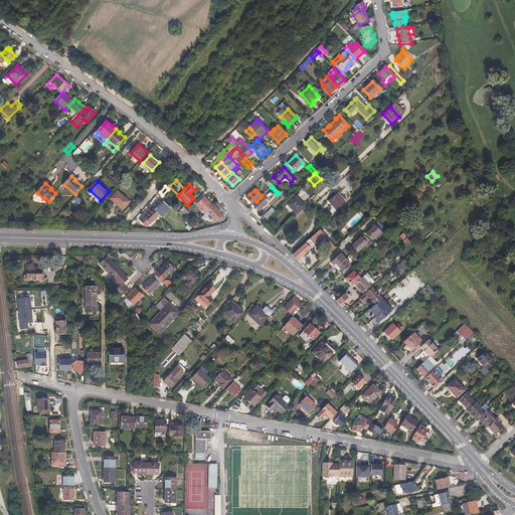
[(110,199),(123,210),(127,205),(124,202),(126,200),(117,192),(110,199)]
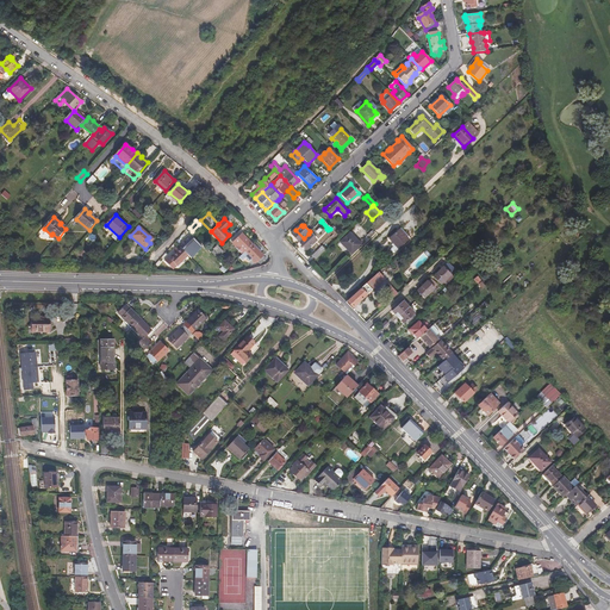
[(291,235),(298,243),(304,238),(296,230),(291,235)]
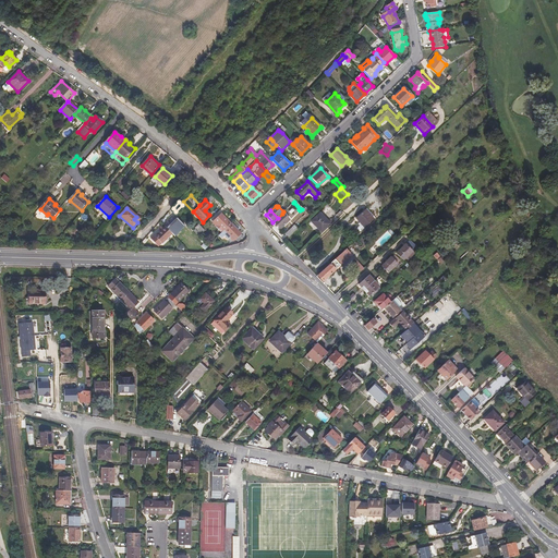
[(365,211),(355,220),(363,228),(373,220),(365,211)]
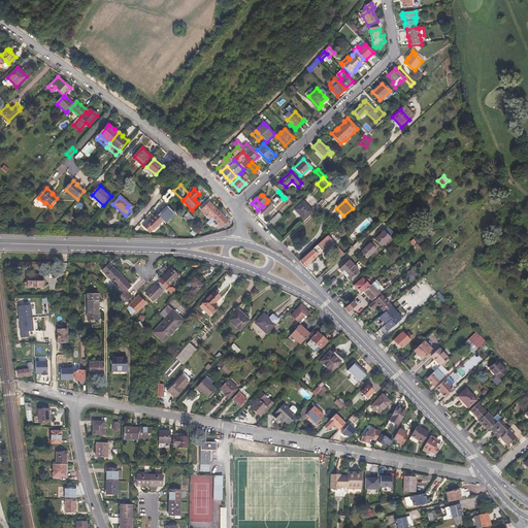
[(204,211),(202,215),(208,221),(211,218),(218,211),(208,202),(202,208),(204,211)]
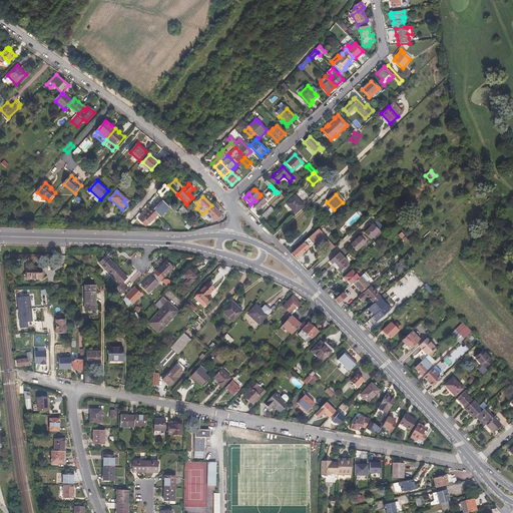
[(250,204),(258,211),(267,203),(260,196),(255,200),(250,204)]
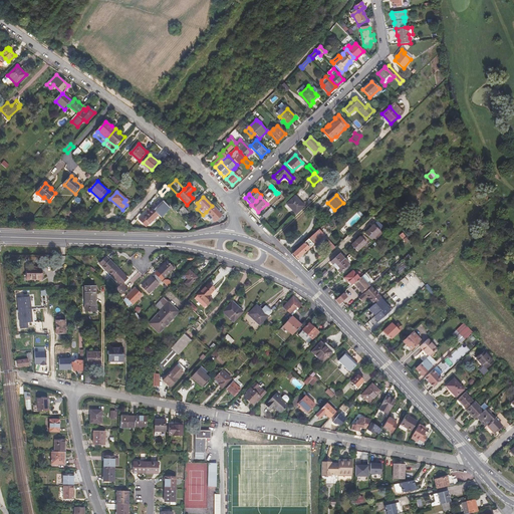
[(162,200),(168,207),(171,204),(165,198),(162,200)]
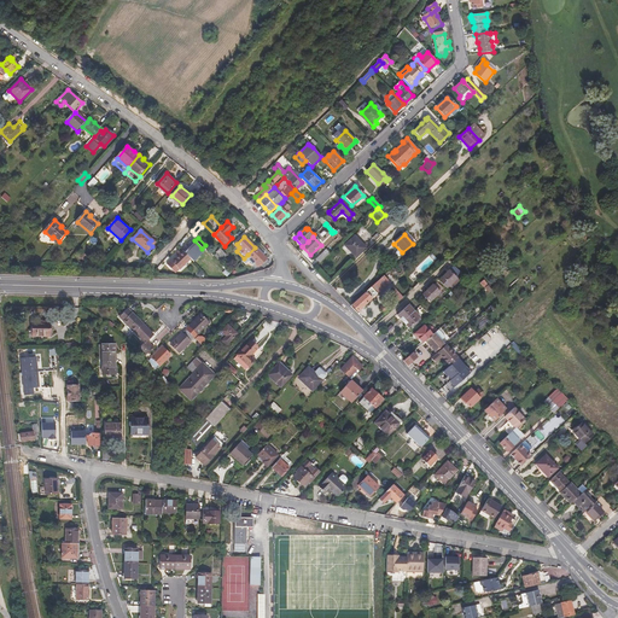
[(344,246),(355,258),(357,256),(365,249),(354,238),(344,246)]
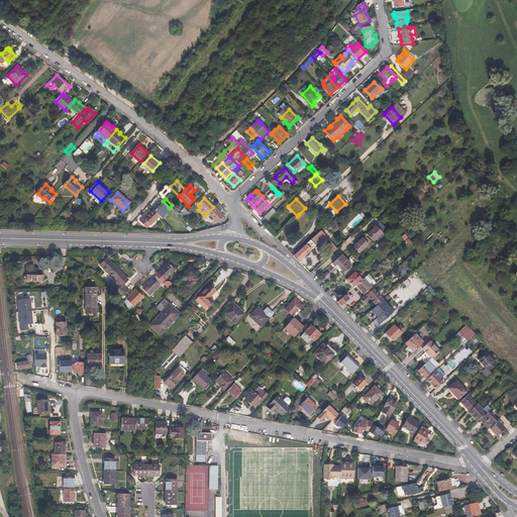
[(153,210),(160,217),(169,208),(163,201),(153,210)]
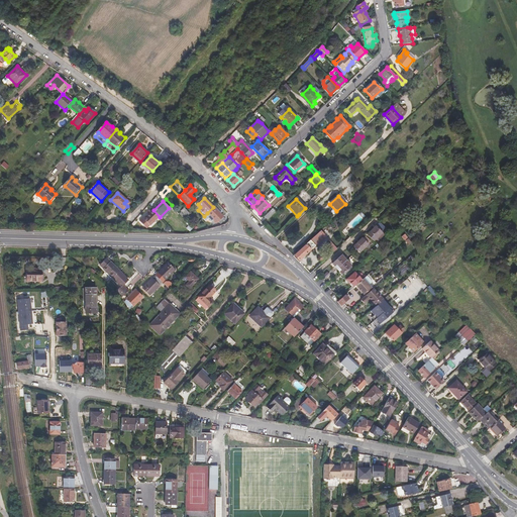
[(207,213),(204,216),(202,218),(204,221),(208,219),(212,223),(214,222),(218,225),(224,219),(213,207),(207,213)]
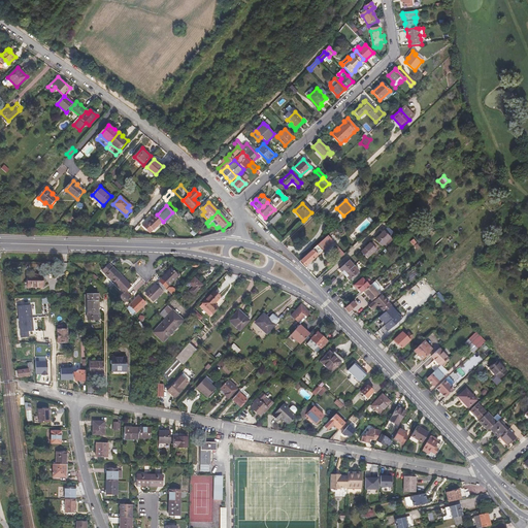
[(277,213),(269,223),(272,226),(281,217),(277,213)]
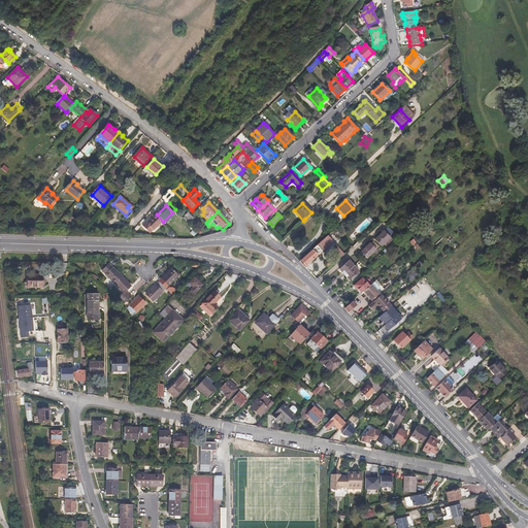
[(146,223),(143,226),(147,231),(152,230),(153,230),(154,231),(163,222),(157,215),(147,224),(146,223)]
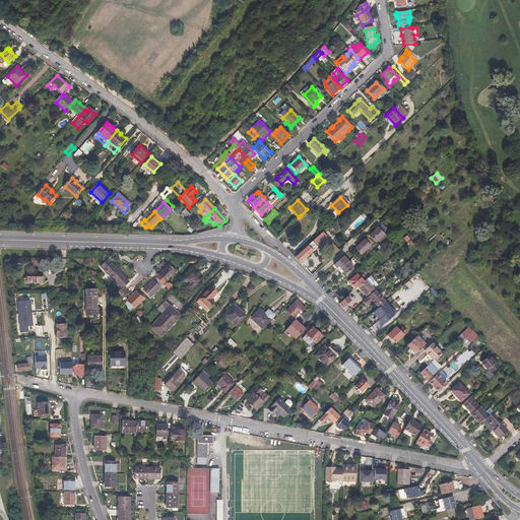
[(183,217),(186,220),(192,215),(188,212),(183,217)]
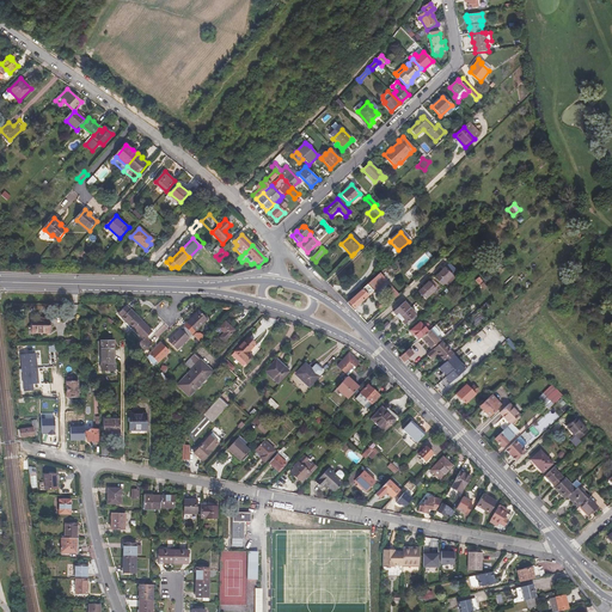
[(454,271),(448,264),(442,269),(433,279),(440,286),(451,277),(450,276),(454,271)]
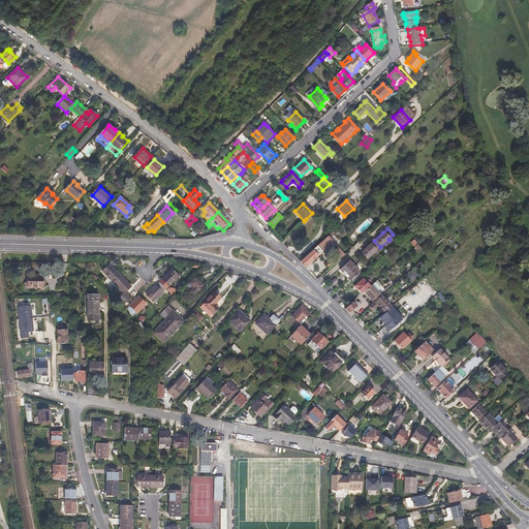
[(328,237),(317,247),(321,252),(333,243),(328,237)]
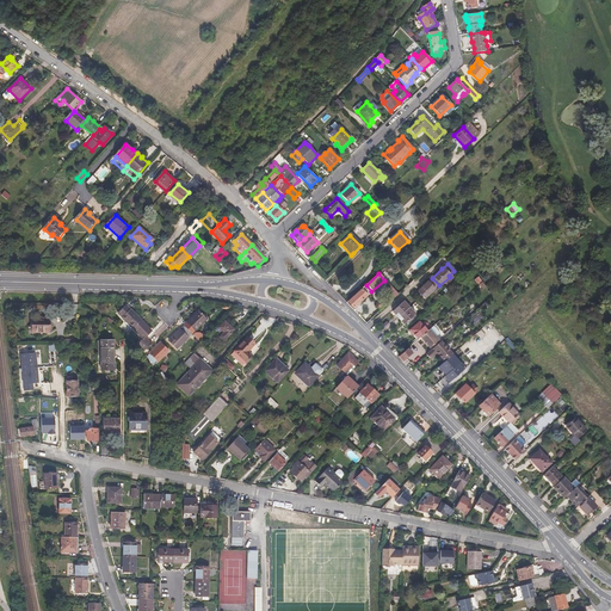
[(427,283),(417,292),(424,300),(434,290),(433,289),(437,287),(431,279),(427,283)]
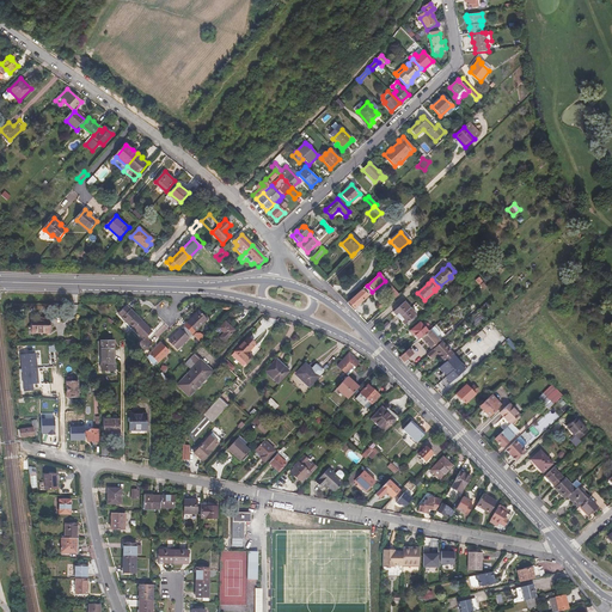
[(367,286),(347,303),(354,310),(372,292),(367,286)]
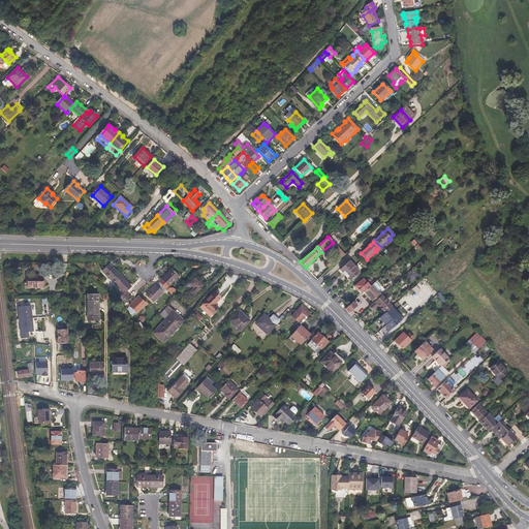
[(335,252),(339,257),(341,258),(344,255),(338,249),(335,252)]
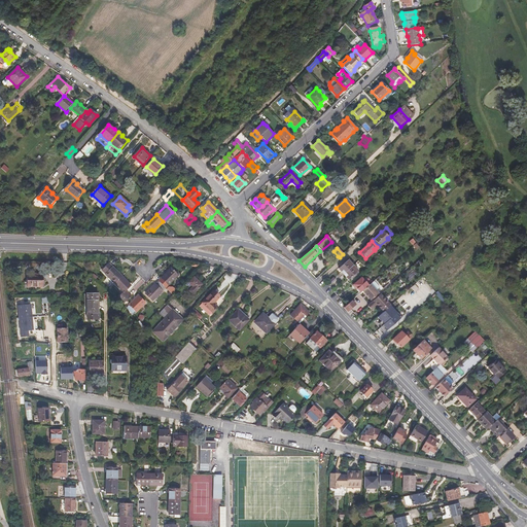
[(338,256),(330,262),(331,265),(340,257),(338,256)]
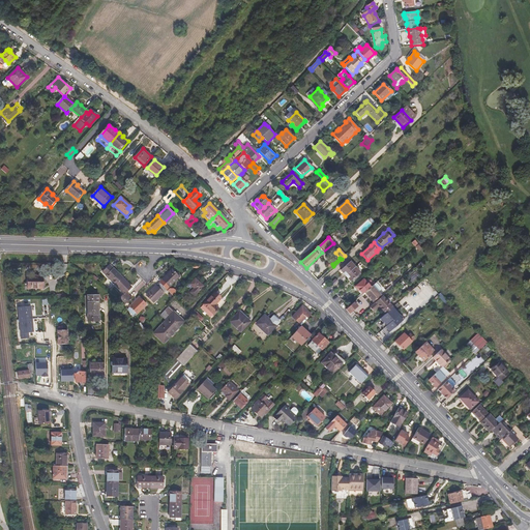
[(349,263),(340,271),(345,276),(349,282),(354,278),(355,280),(357,277),(356,276),(358,273),(349,263)]
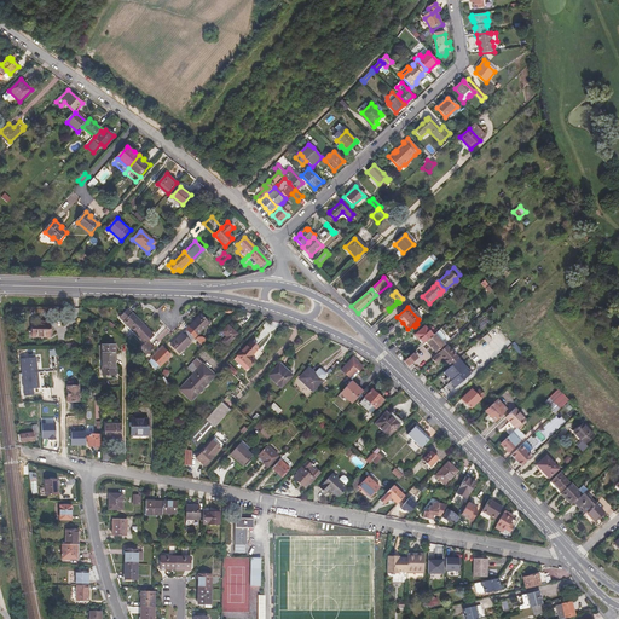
[(120,318),(136,334),(143,325),(132,314),(132,316),(127,311),(120,318)]
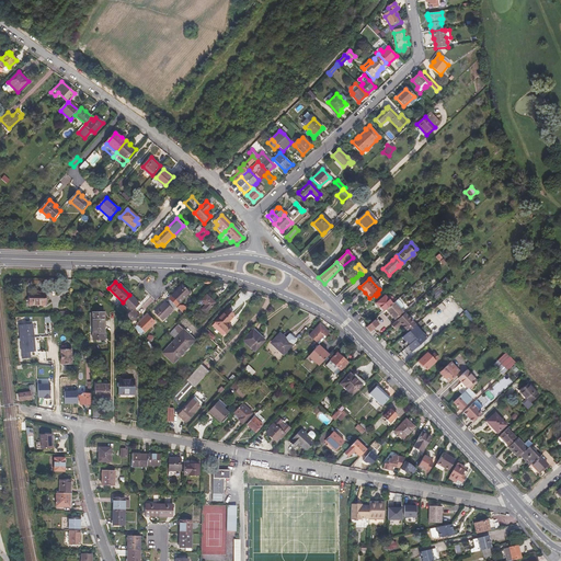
[(183,287),(170,300),(176,307),(190,294),(183,287)]
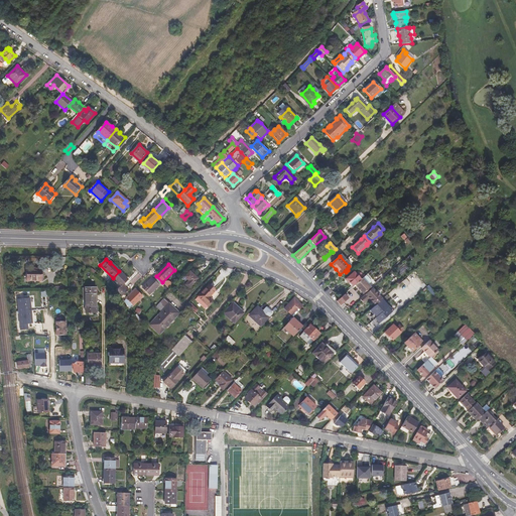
[(26,270),(26,281),(41,281),(41,270),(26,270)]
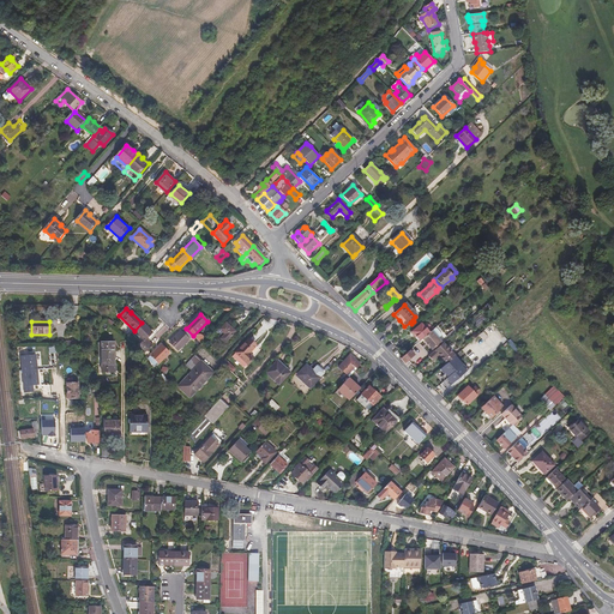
[(223,331),(226,333),(222,337),(227,342),(238,331),(227,321),(218,331),(221,333),(223,331)]
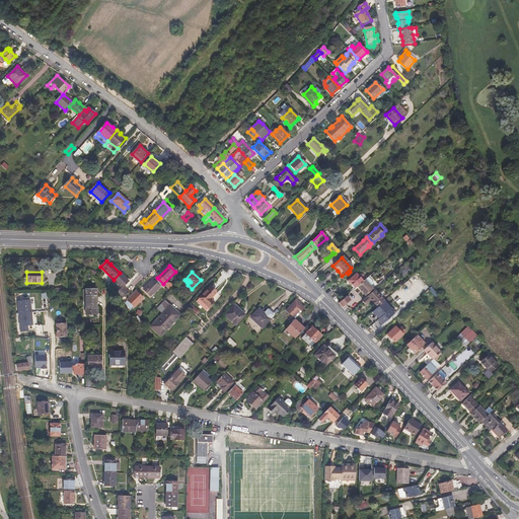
[(114,280),(122,288),(119,292),(121,294),(126,289),(124,287),(129,282),(120,273),(114,280)]
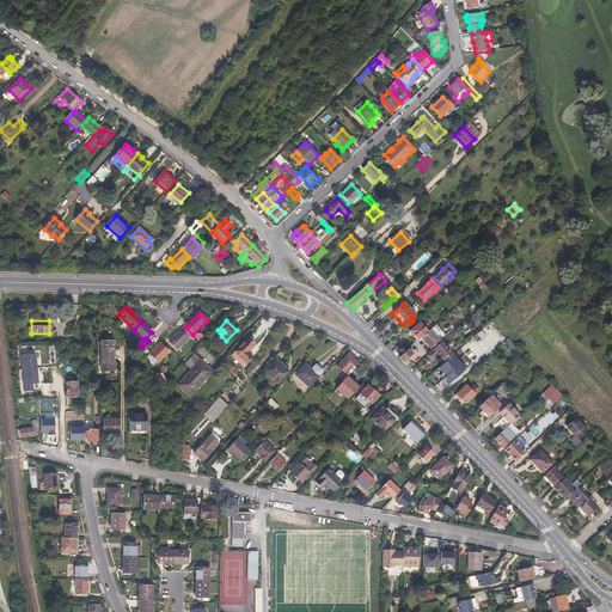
[(418,324),(410,332),(417,341),(421,337),(427,332),(418,324)]
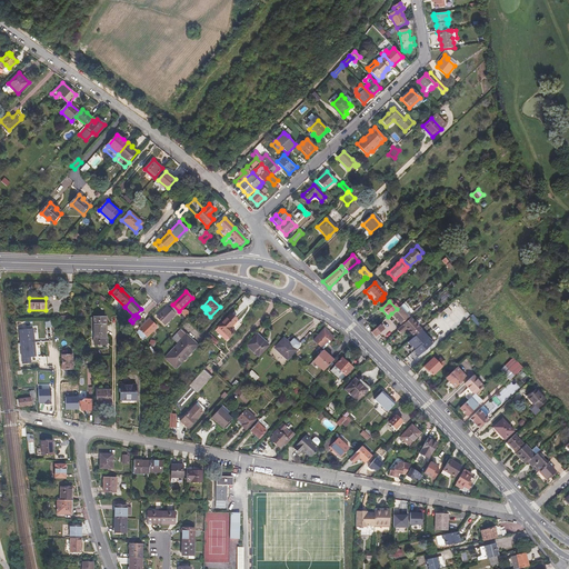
[(172,305),(158,318),(166,326),(179,311),(172,305)]
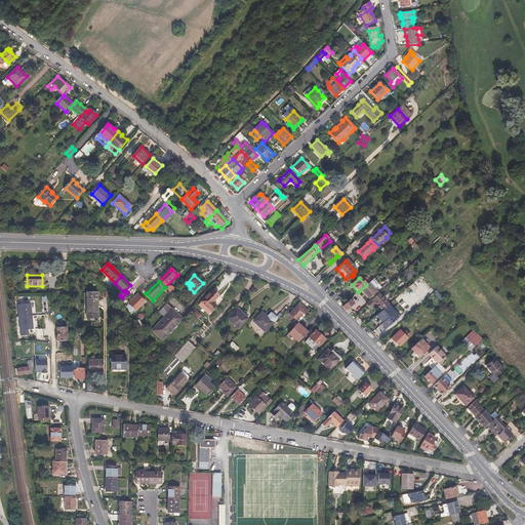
[(369,282),(366,285),(371,291),(374,288),(369,282)]
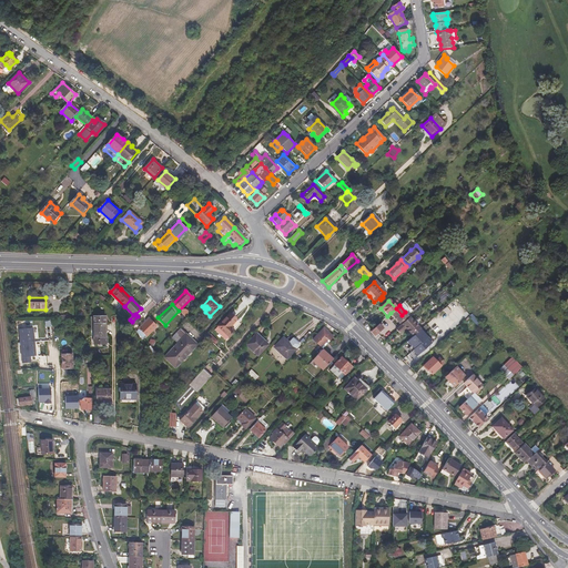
[(391,313),(399,324),(404,320),(405,318),(402,315),(396,308),(391,313)]
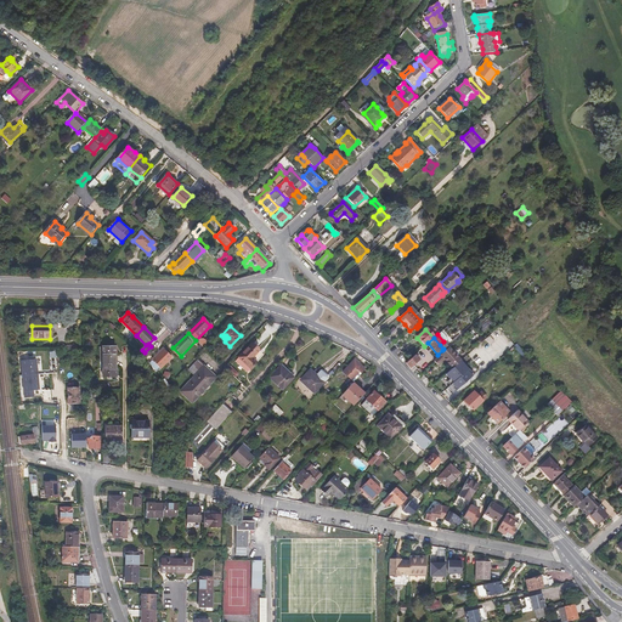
[(254,343),(241,357),(248,363),(253,368),(265,354),(254,343)]
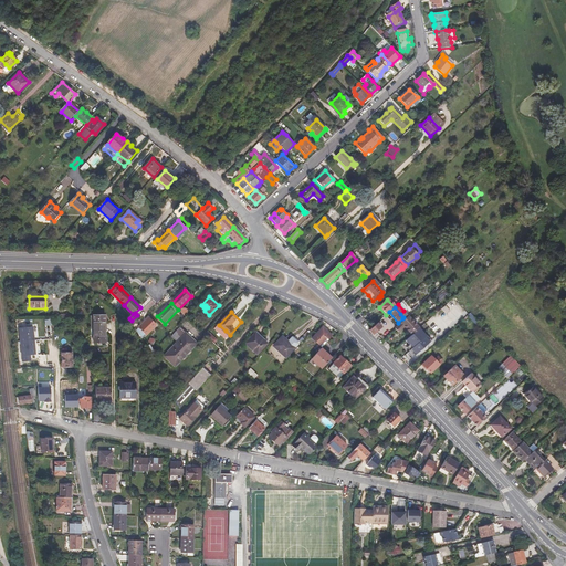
[(386,315),(395,325),(396,325),(398,323),(389,312),(386,315)]
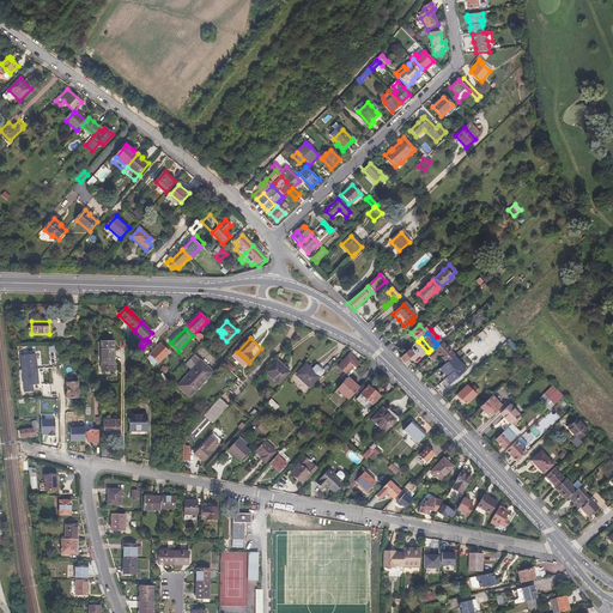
[(508,343),(516,351),(519,349),(509,339),(508,340),(507,341),(508,343)]
